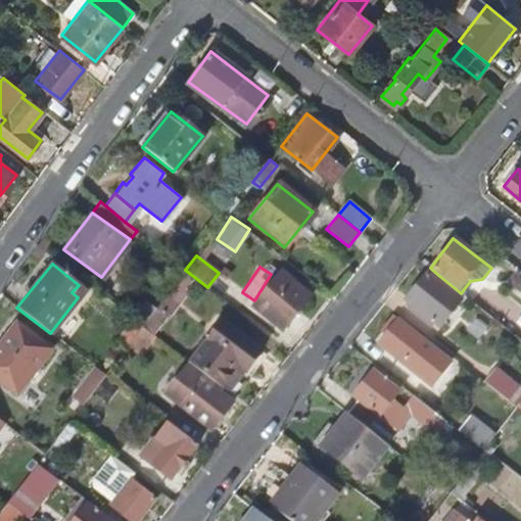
[(279,271),(251,306),(282,329),(309,294),(279,271)]
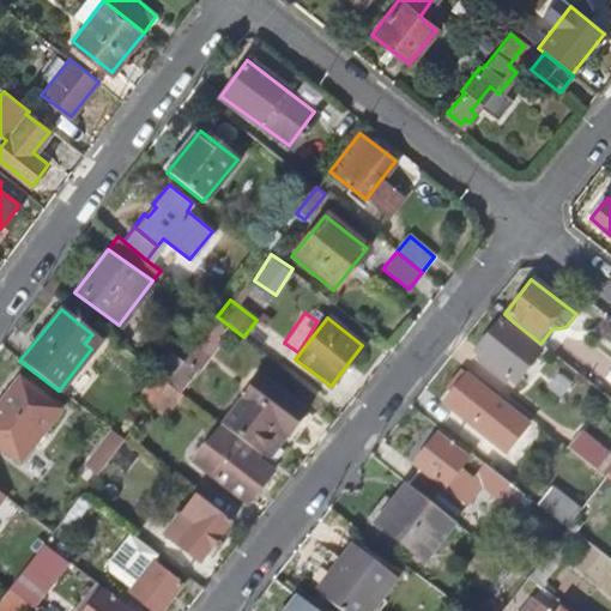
[(475,350),(482,356),(476,363),(501,382),(506,376),(514,382),(544,346),(540,344),(533,338),(515,324),(512,330),(498,320),(475,350)]
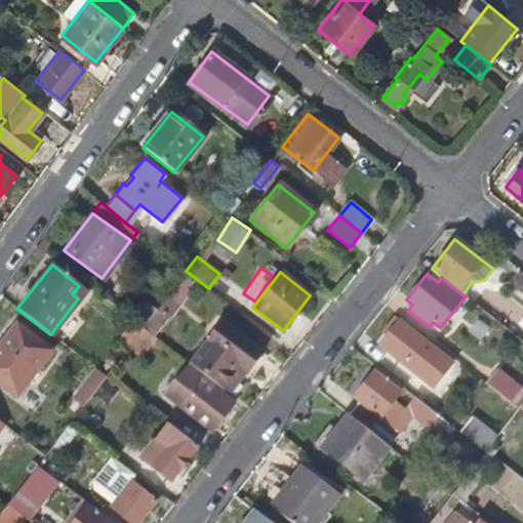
[(132,319),(118,338),(127,345),(128,346),(143,327),(132,319)]
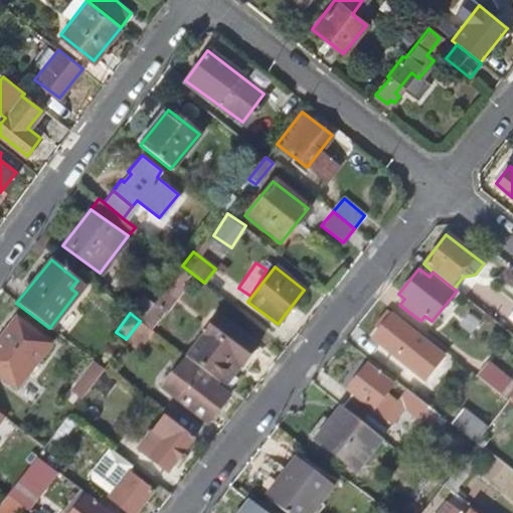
[(216,313),(184,354),(207,372),(222,383),(254,343),(216,313)]
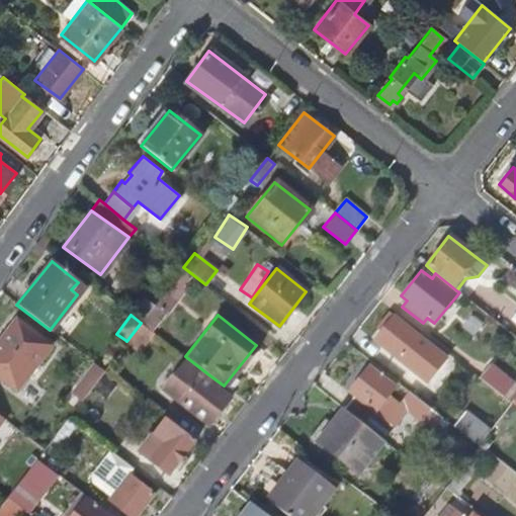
[(392,316),(371,341),(425,383),(446,358),(392,316)]
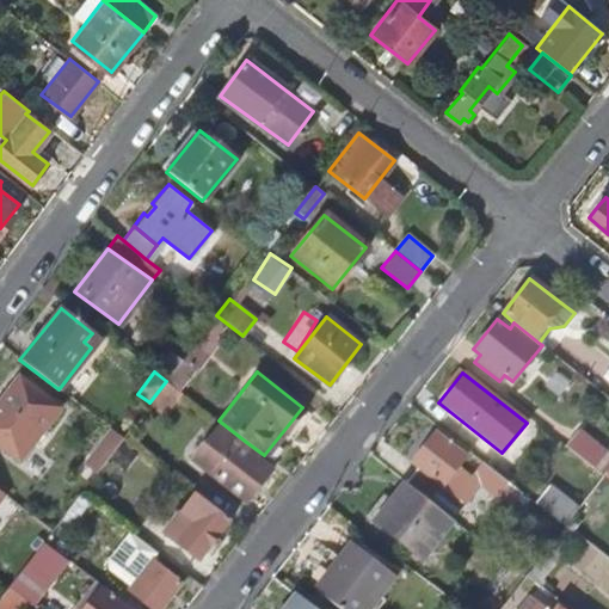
[(68,416),(18,377),(0,400),(0,407),(0,446),(28,467),(68,416)]
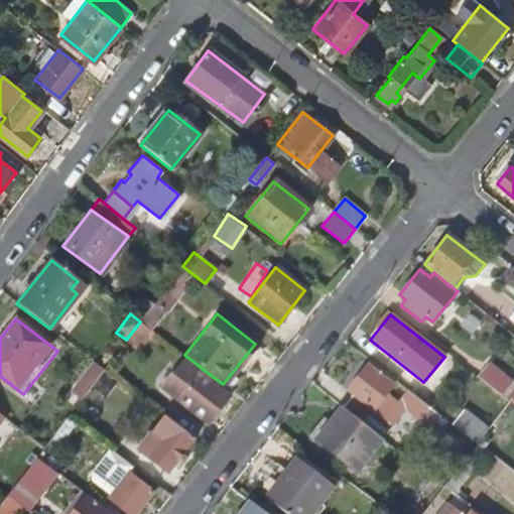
[(126,340),(136,348),(151,330),(140,322),(126,340)]
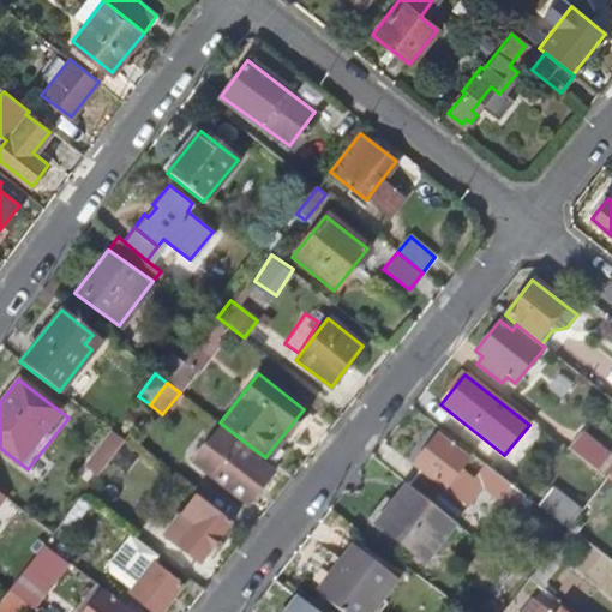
[(220,423),(190,460),(246,503),(271,472),(243,450),(247,444),(220,423)]
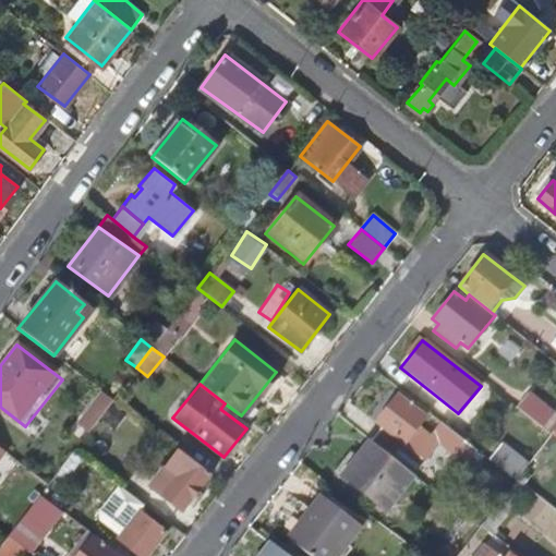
[(111,399),(103,391),(77,423),(87,431),(94,422),(111,399)]
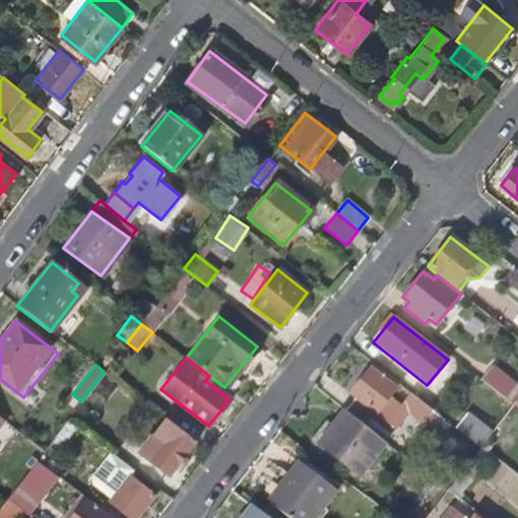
[(480,379),(513,404),(517,397),(517,386),(491,365),(480,379)]
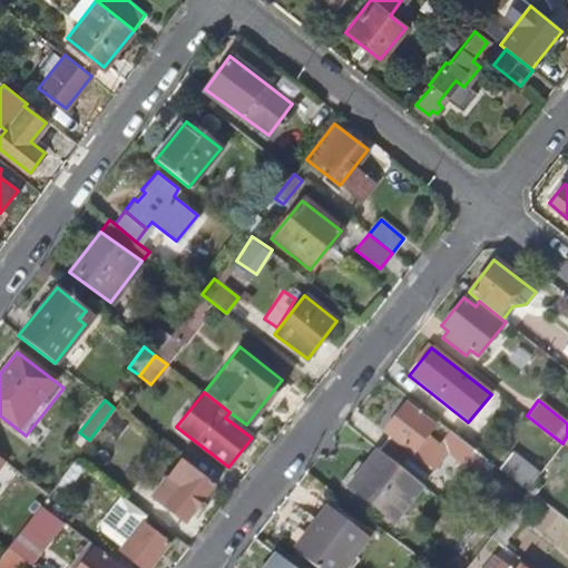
[(382,432),(389,437),(378,450),(405,472),(415,459),(411,453),(426,434),(432,426),(404,404),(382,432)]
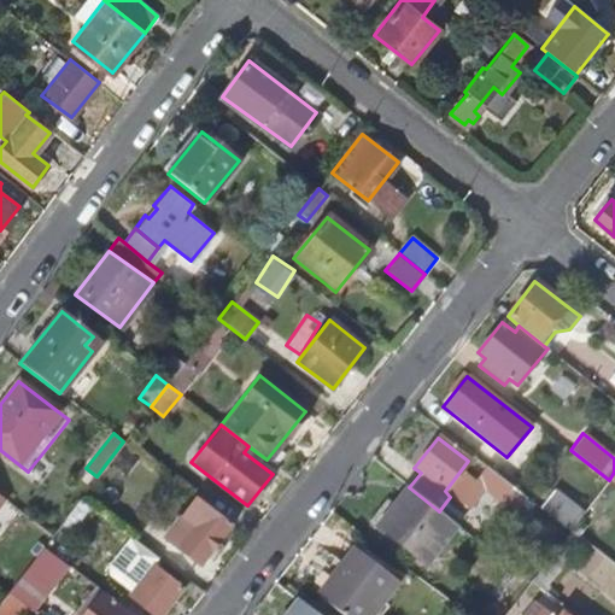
[(123,441),(104,467),(107,470),(111,466),(116,468),(132,447),(123,441)]
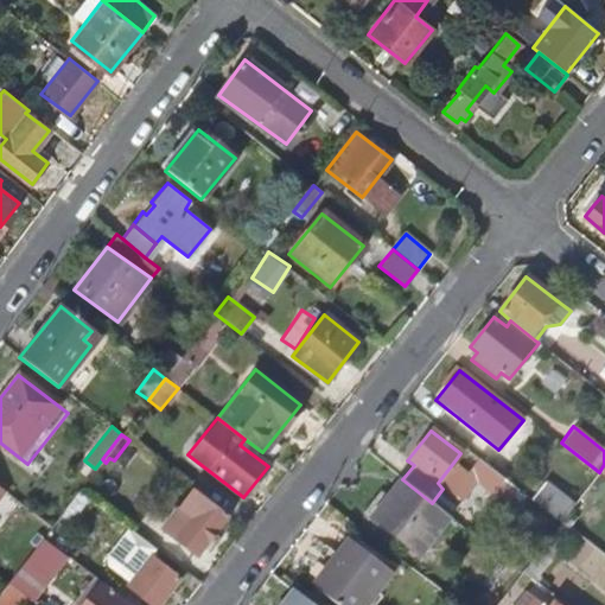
[(466,475),(473,479),(491,494),(504,478),(478,458),(466,475)]
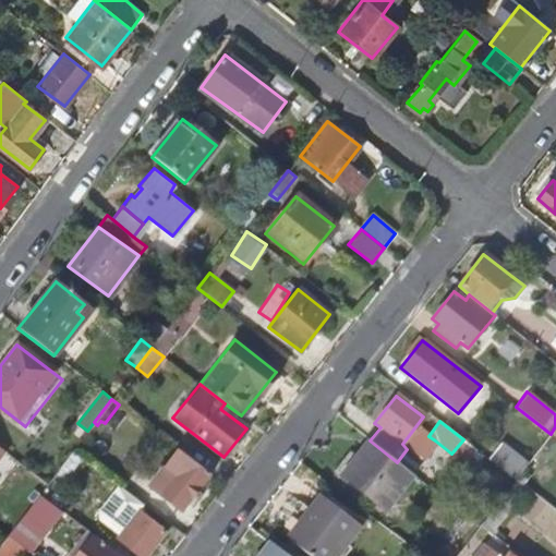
[(417,425),(402,444),(407,449),(421,459),(435,440),(428,436),(417,425)]
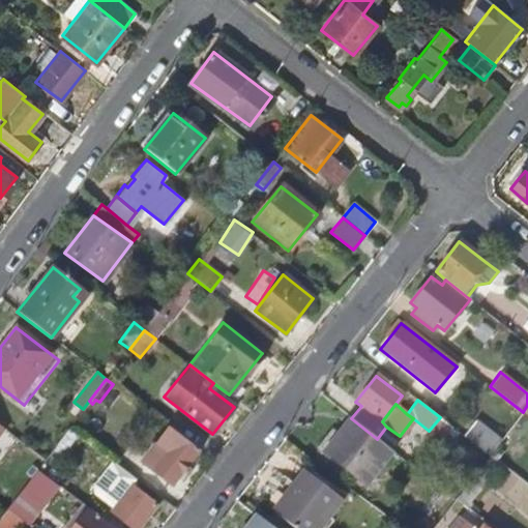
[(340,438),(327,455),(364,485),(391,450),(377,439),(351,418),(338,436),(340,438)]
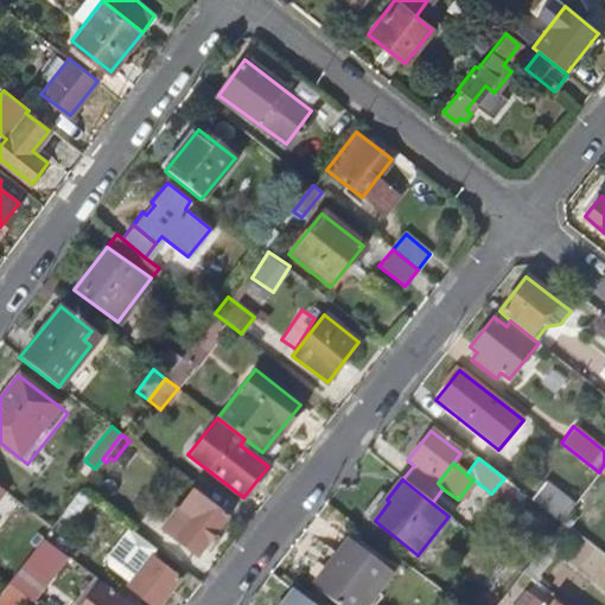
[(533,501),(560,522),(572,508),(545,485),(533,501)]
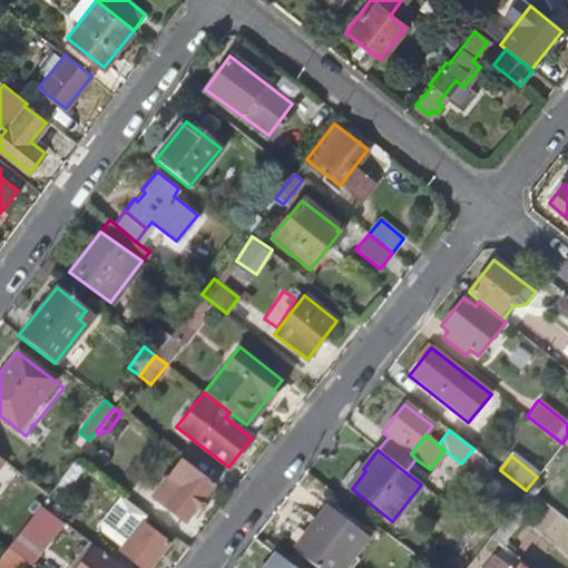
[(182,458),(153,498),(185,524),(215,483),(182,458)]
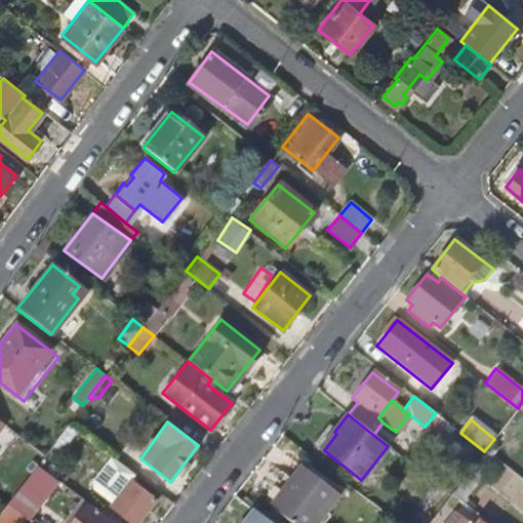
[(68,424),(50,445),(55,449),(58,443),(62,445),(73,428),(68,424)]
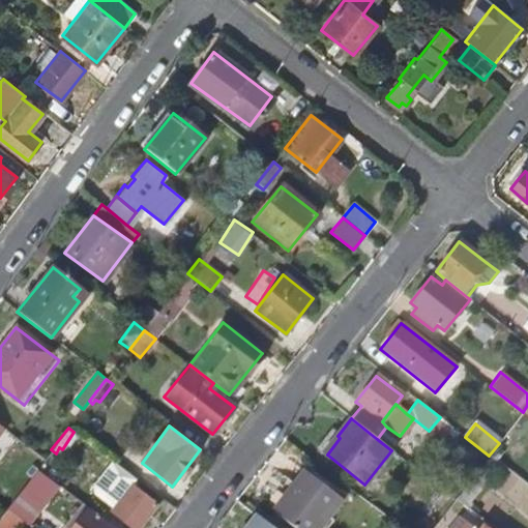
[(138,527),(155,505),(130,486),(136,479),(112,462),(93,486),(94,493),(113,508),(111,511),(133,527),(138,527)]
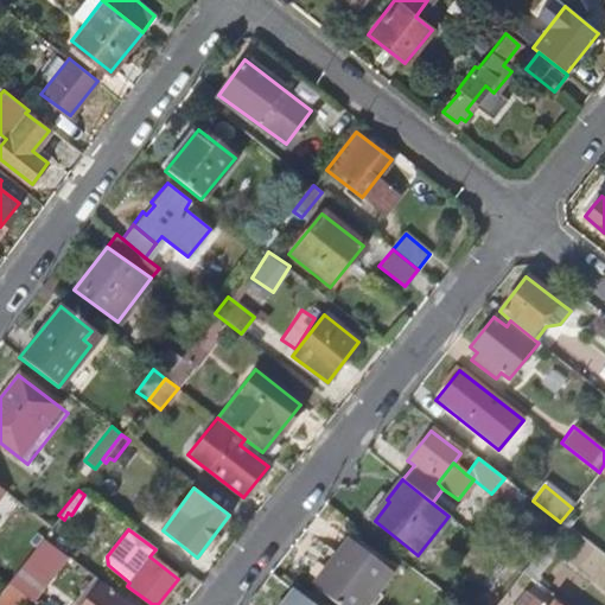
[(43,536),(7,583),(18,590),(19,592),(56,547),(43,536)]
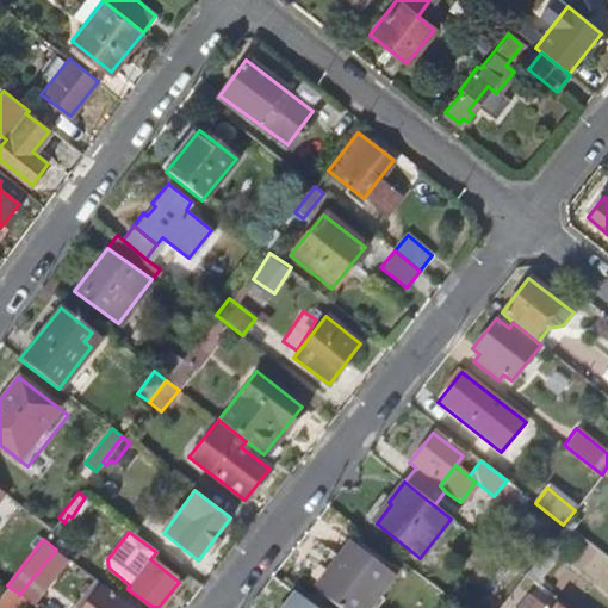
[(347,543),(314,588),(340,607),(367,607),(391,577),(347,543)]
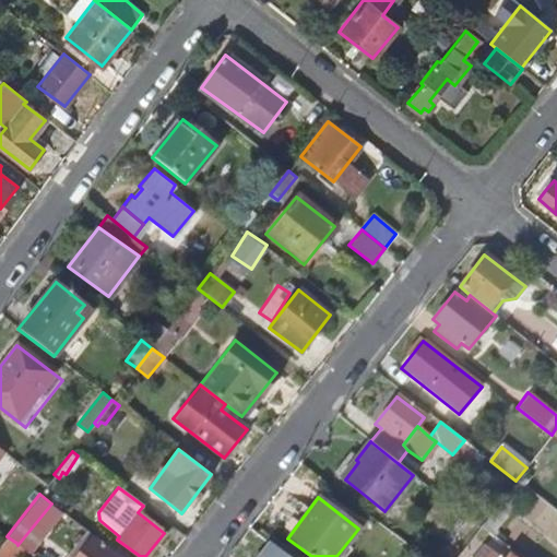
[(51,504),(18,545),(26,552),(58,509),(51,504)]
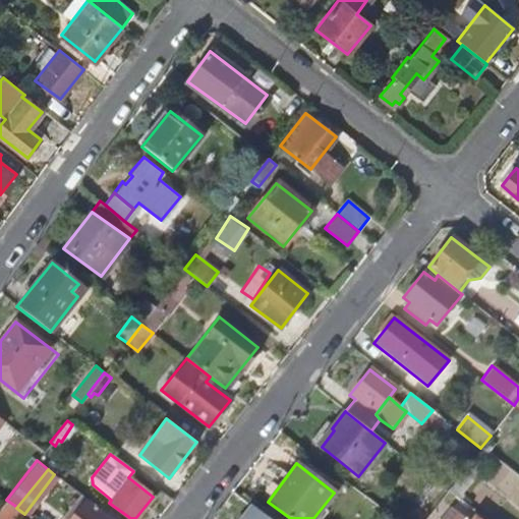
[(74,518),(108,518),(78,496),(65,512),(74,518)]
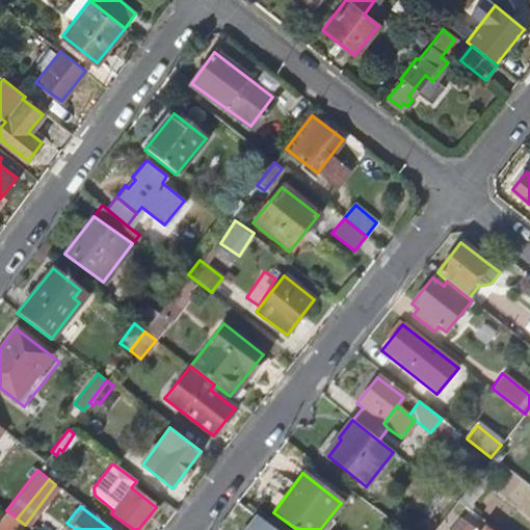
[(6,510),(0,518),(0,529),(4,529),(16,517),(6,510)]
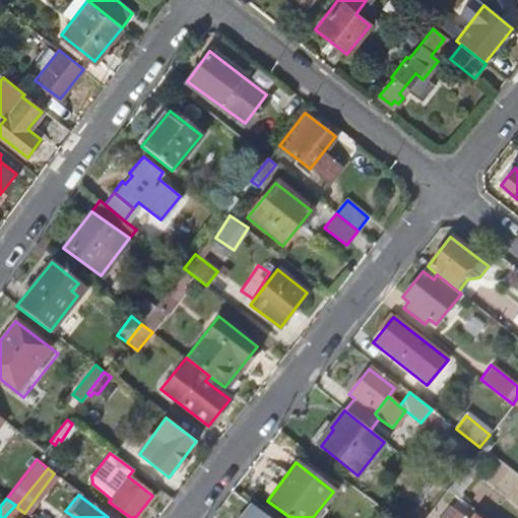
[(269,517),(254,506),(252,504),(240,517),(269,517)]
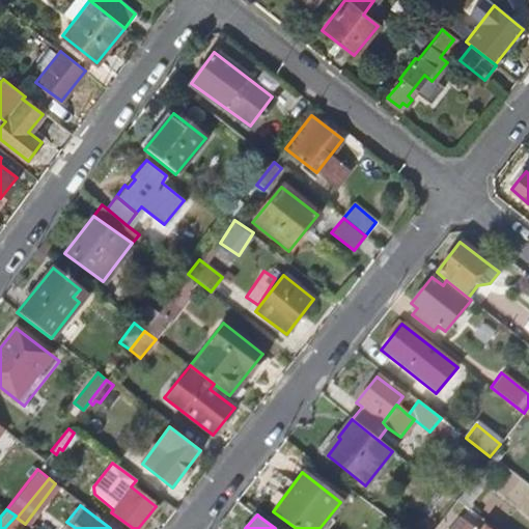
[(485,528),(483,526),(480,528),(473,528),(458,517),(448,528),(485,528)]
